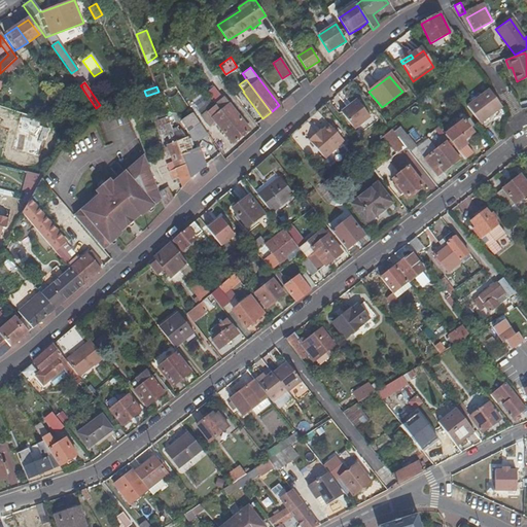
[(501,106),(488,89),(466,105),(480,121),(501,106)]
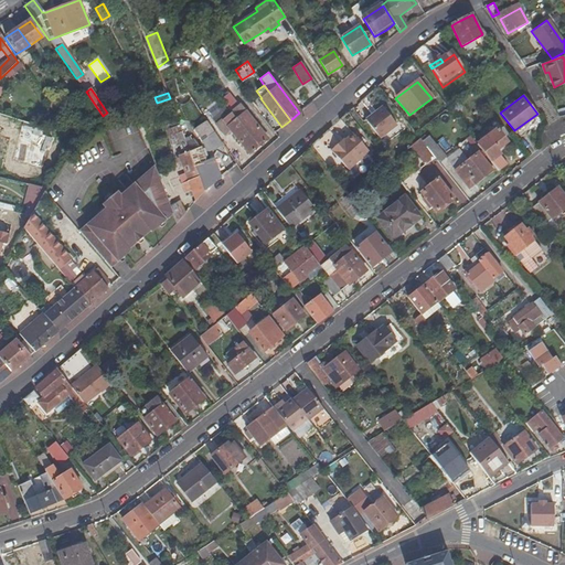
[(258,112),(255,106),(246,112),(251,117),(258,112)]
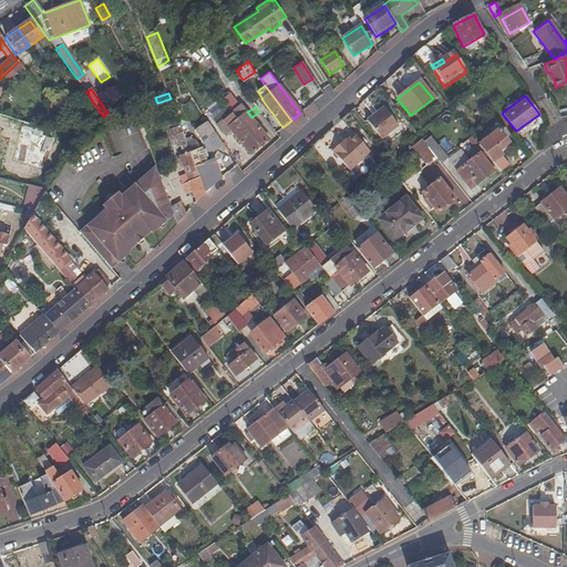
[(380,138),(397,125),(381,106),(364,120),(380,138)]
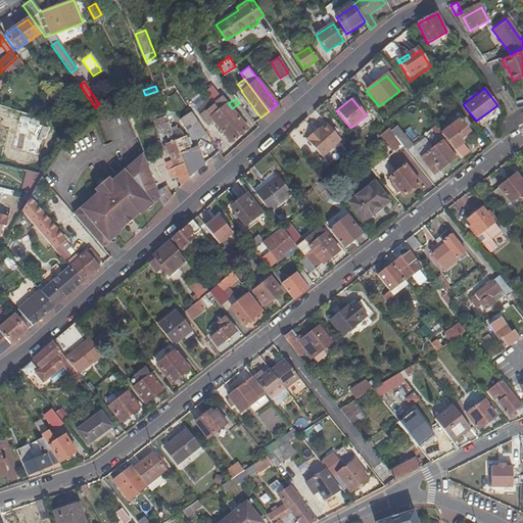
[(232,108),(228,103),(226,100),(217,106),(240,135),(248,129),(232,108)]
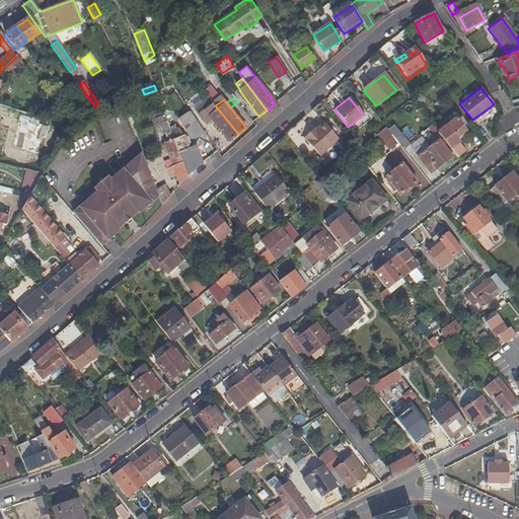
[(214,120),(230,141),(238,134),(215,105),(214,103),(201,114),(209,124),(214,120)]
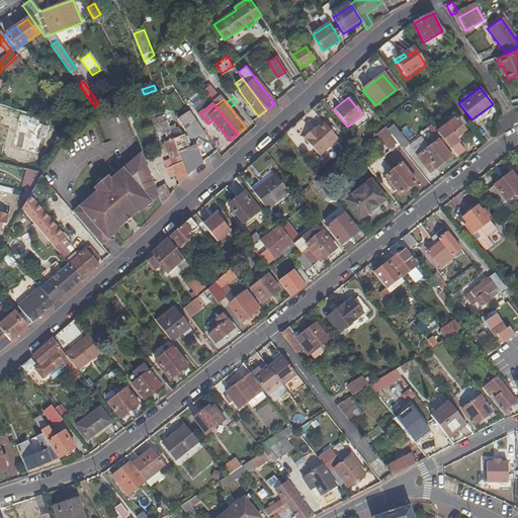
[(72,120),(67,113),(61,117),(65,123),(72,120)]
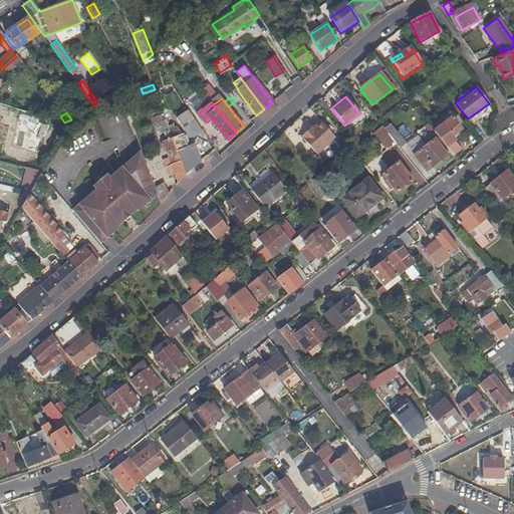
[(452,116),(434,132),(453,155),(461,149),(450,135),(460,126),(452,116)]
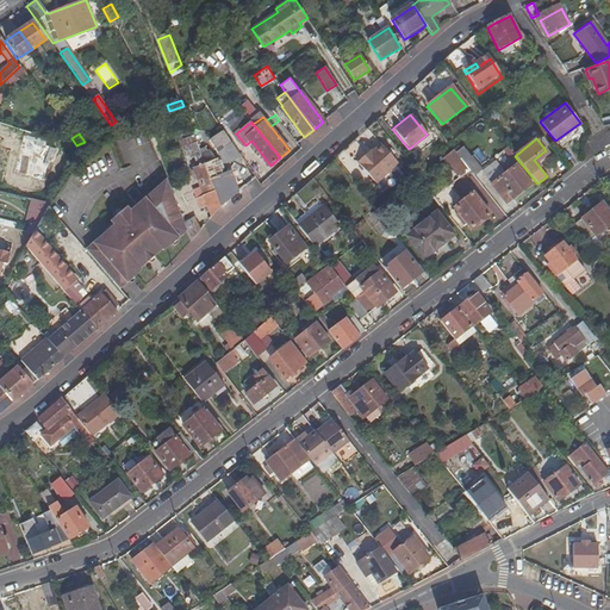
[(242,155),(234,142),(221,153),(226,162),(234,162),(242,155)]
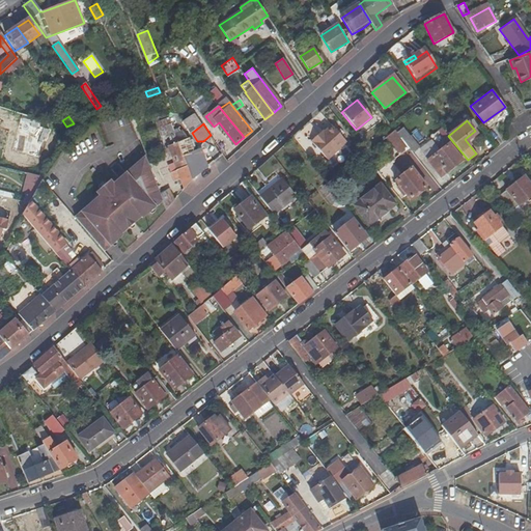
[(173,143),(174,143),(178,141),(175,133),(172,126),(167,127),(173,143)]
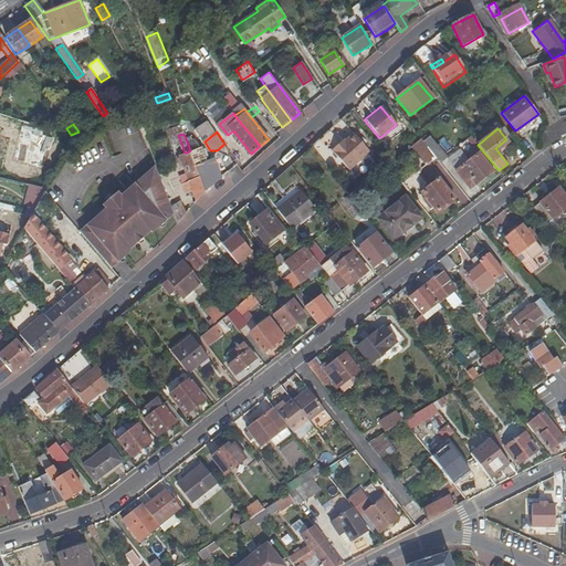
[(331,152),(348,171),(369,153),(353,135),(345,142),(343,140),(331,152)]
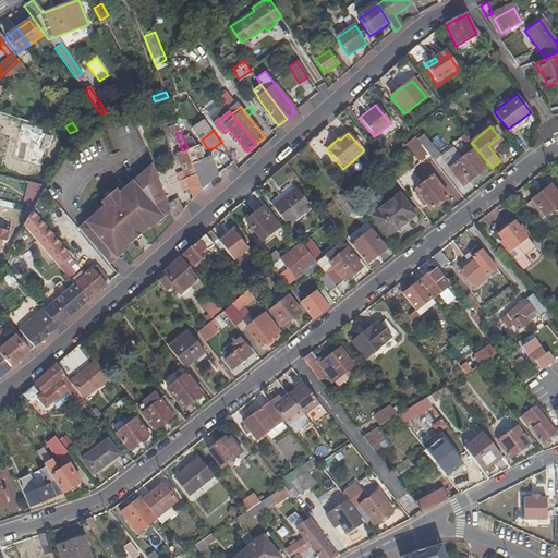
[(204,190),(214,181),(210,176),(204,160),(194,135),(184,140),(187,148),(204,190)]
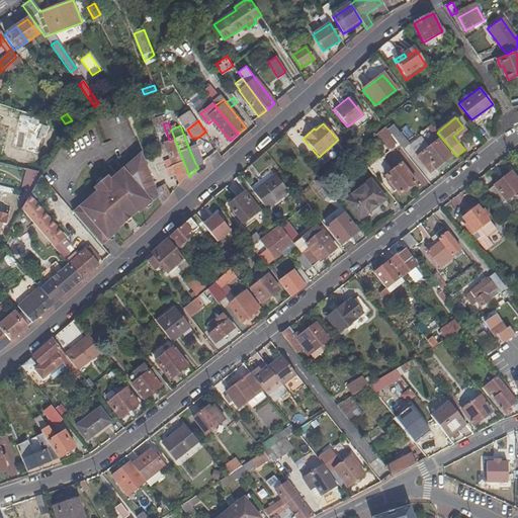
[(398,145),(402,149),(408,144),(393,125),(390,127),(387,125),(384,128),(398,145)]
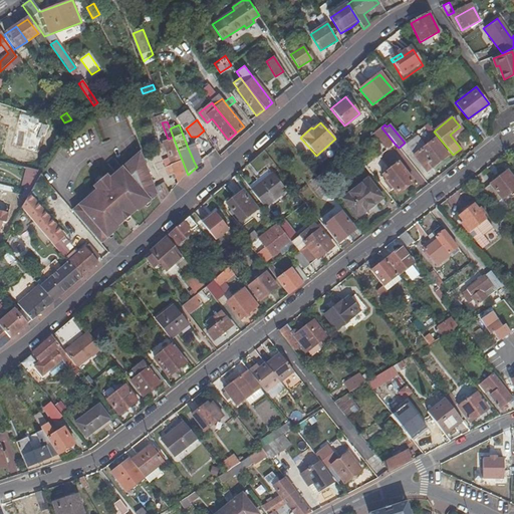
[(387,151),(395,144),(381,127),(381,126),(372,134),(386,149),(387,151)]
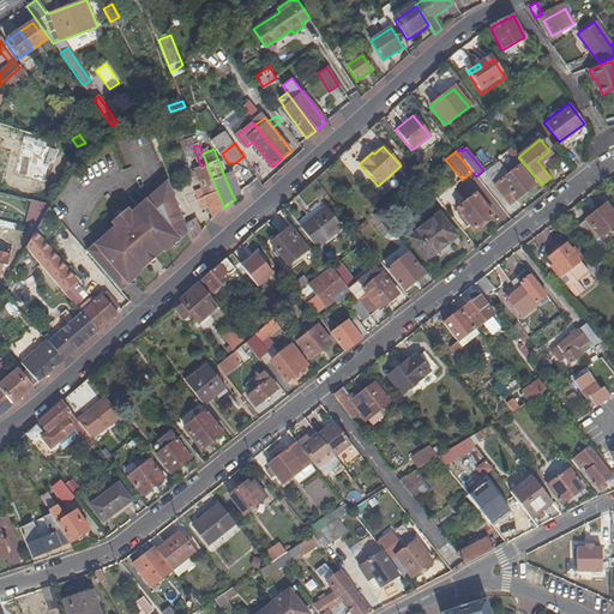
[(206,163),(202,166),(203,168),(196,172),(203,191),(196,194),(202,210),(210,208),(215,220),(224,209),(206,163)]
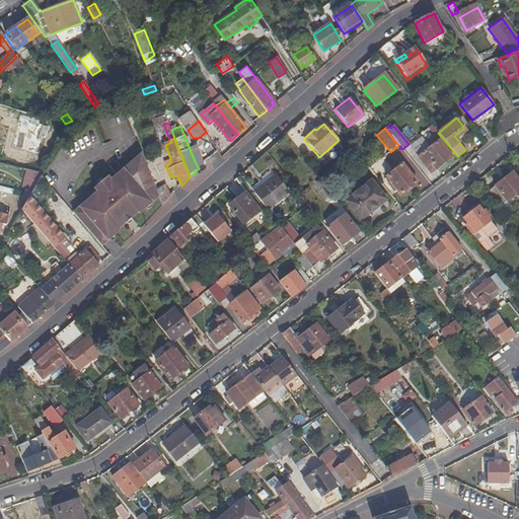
[(452,156),(439,140),(417,157),(430,173),(452,156)]
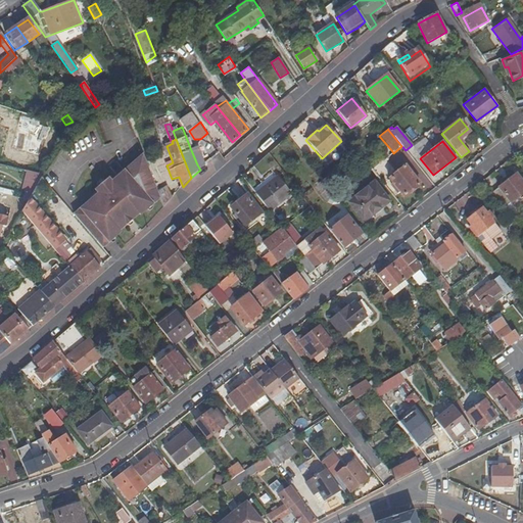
[(413,148),(419,155),(426,149),(419,143),(413,148)]
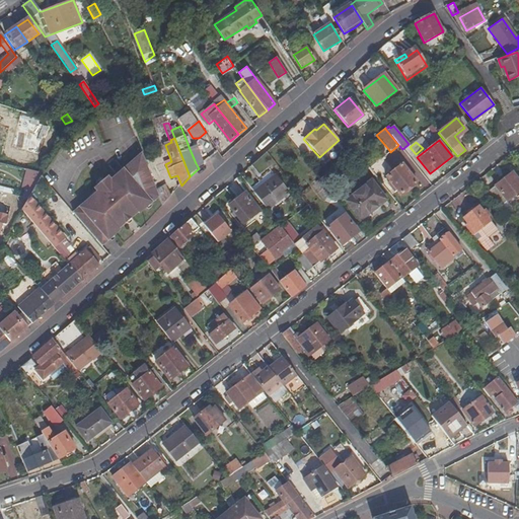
[(190,149),(196,163),(200,161),(195,147),(190,149)]
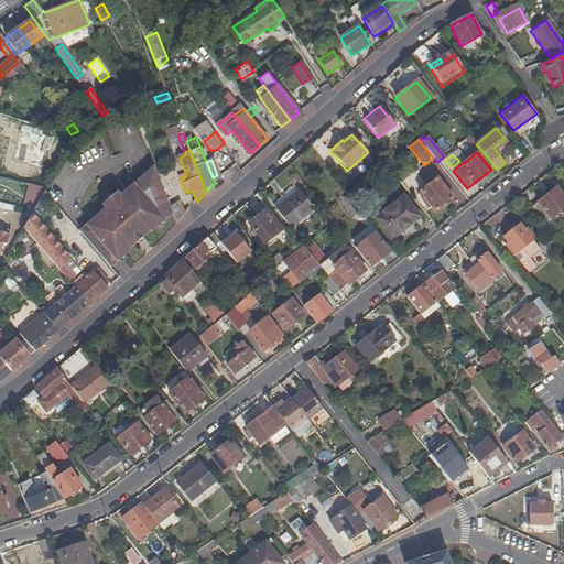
[(405,174),(399,163),(392,169),(400,177),(405,174)]
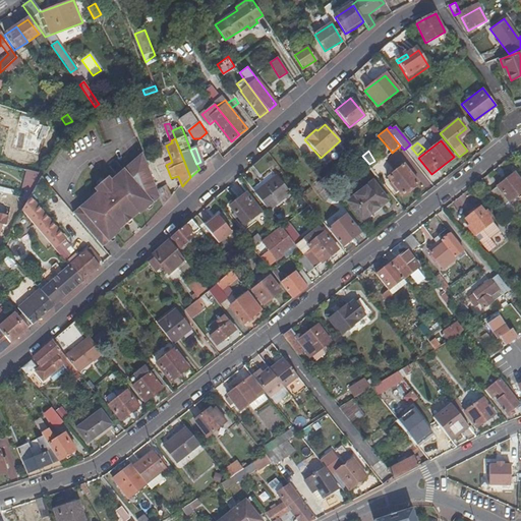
[(386,157),(383,154),(374,160),(378,163),(386,157)]
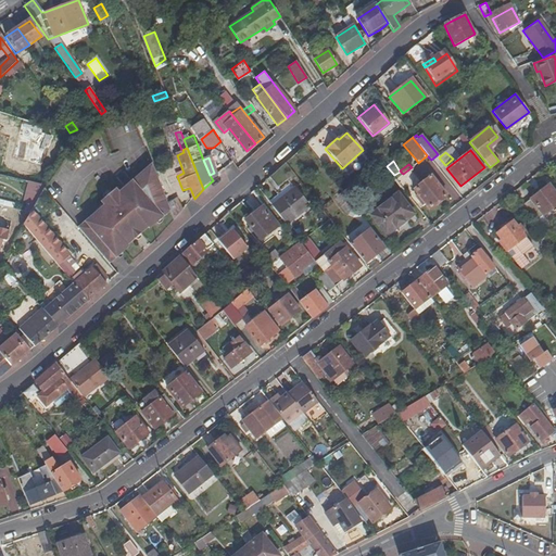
[(168,205),(152,166),(147,172),(149,175),(142,180),(139,177),(127,187),(129,190),(123,196),(121,193),(116,189),(101,201),(105,206),(108,209),(101,214),(99,212),(79,228),(109,263),(127,248),(123,242),(130,237),(139,229),(147,223),(150,228),(165,216),(162,213),(169,206),(168,205)]
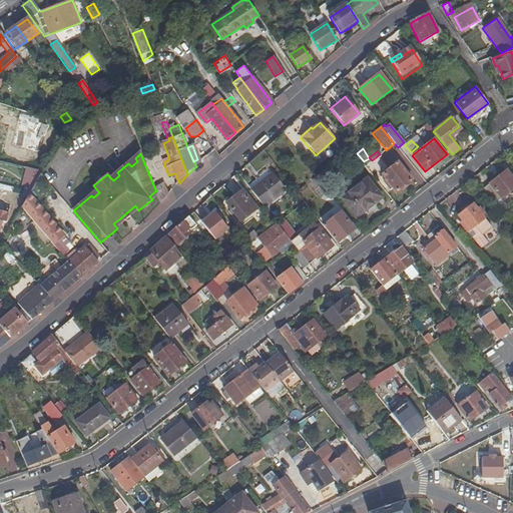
[(131,166),(137,161),(135,158),(128,163),(131,166)]
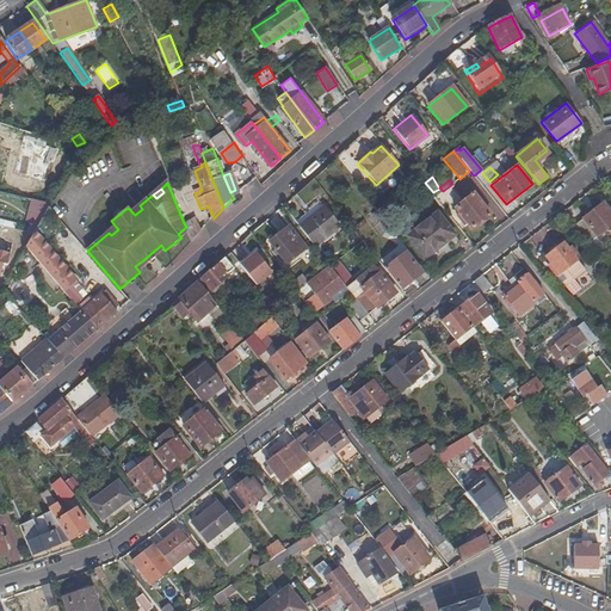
[(489,215),(471,193),(454,208),(458,214),(456,216),(461,223),(464,221),(471,229),(489,215)]
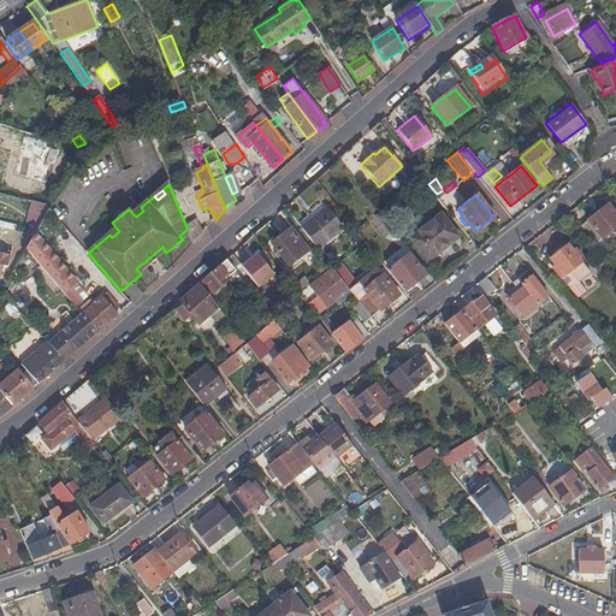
[(33,215),(28,235),(34,236),(35,235),(51,208),(39,205),(34,203),(31,214),(33,215)]
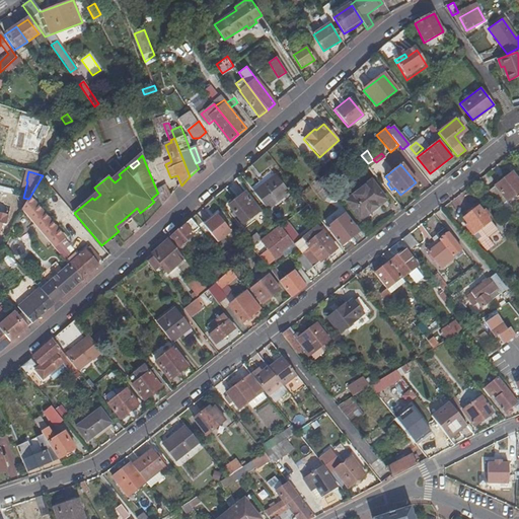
[(490,194),(501,209),(508,204),(518,195),(518,182),(513,174),(490,194)]
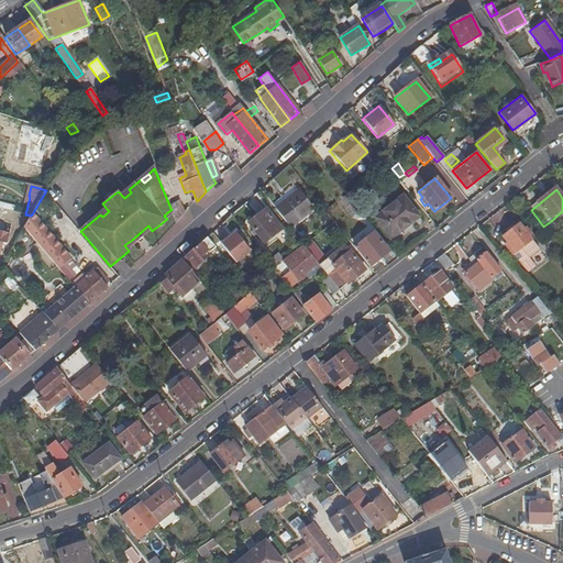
[(288,229),(311,210),(297,192),(274,210),(288,229)]
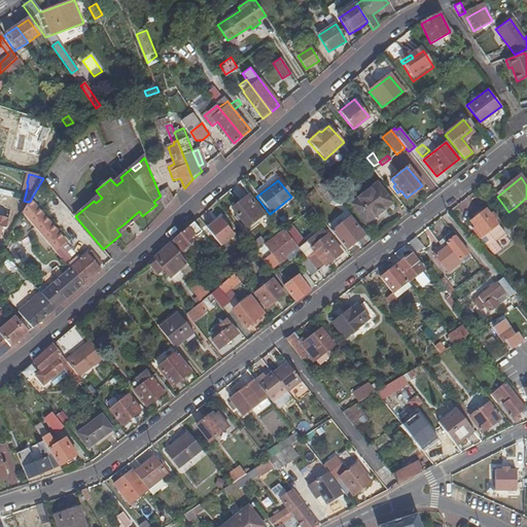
[(391,203),(376,183),(349,205),(364,223),(391,203)]
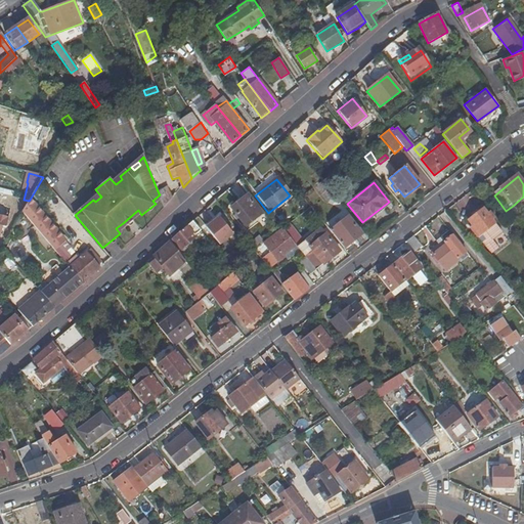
[(0,192),(10,195),(11,190),(0,187),(0,192)]
